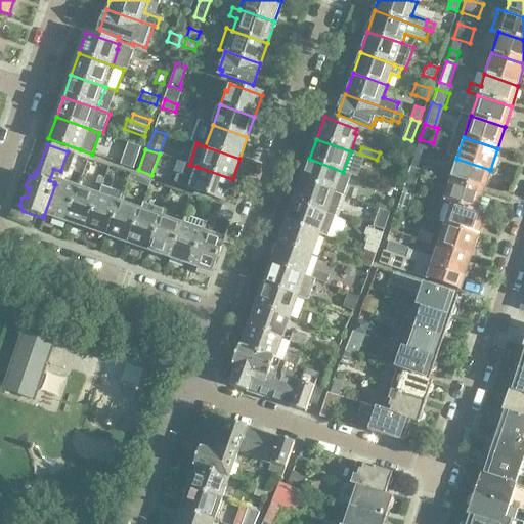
[(76,155),(68,151),(62,166),(71,169),(76,155)]
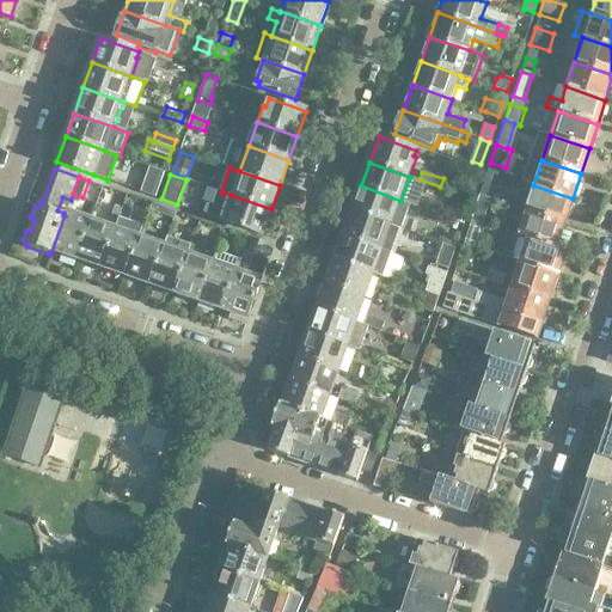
[(483,183),(481,194),(491,197),(495,187),(483,183)]
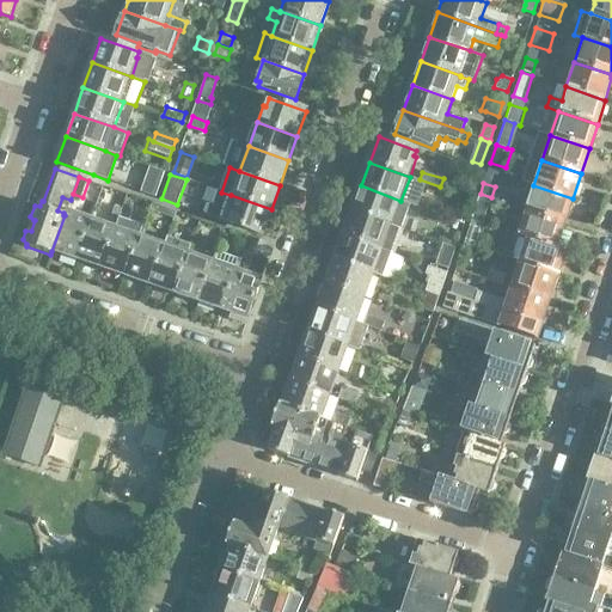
[(361,185),(352,210),(392,225),(401,201),(361,185)]
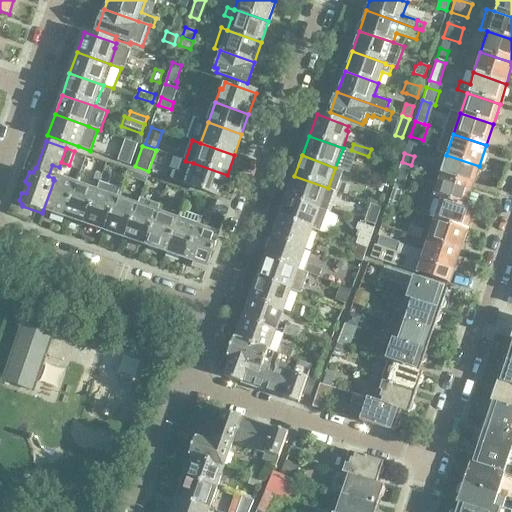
[(446,155),(440,175),(473,186),(479,166),(446,155)]
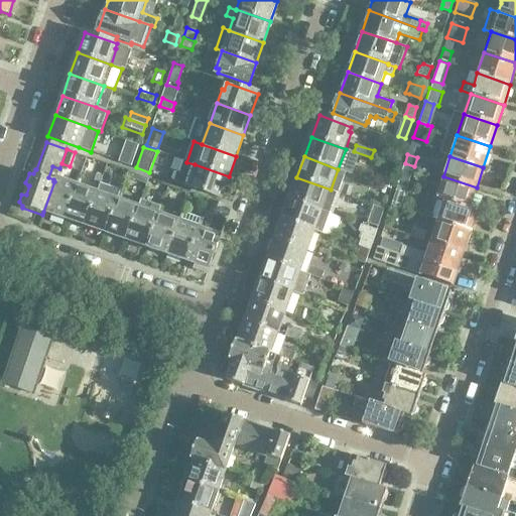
[(186,162),(185,161),(180,174),(177,173),(175,181),(222,198),(229,176),(195,164),(186,162)]
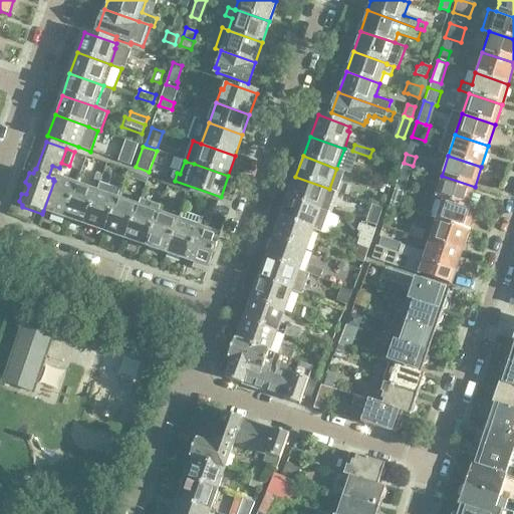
[(405,189),(412,167),(404,165),(397,187),(405,189)]
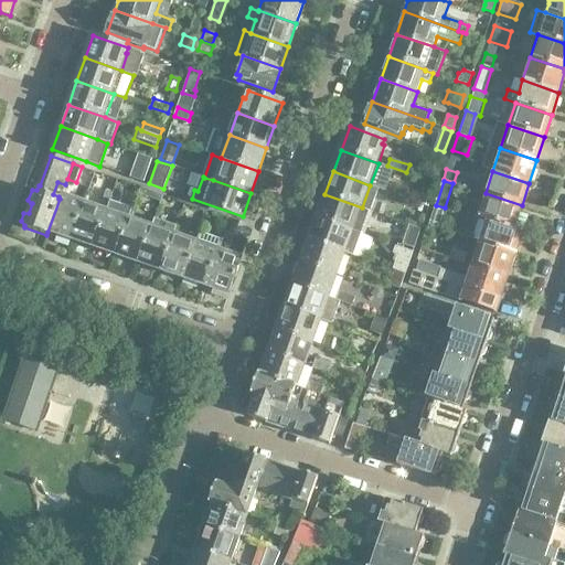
[(546,182),(544,190),(554,192),(556,185),(546,182)]
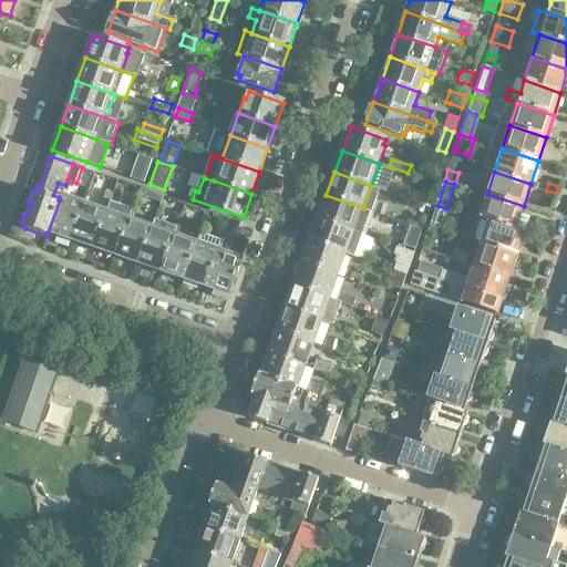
[(162,195),(140,187),(137,194),(160,202),(162,195)]
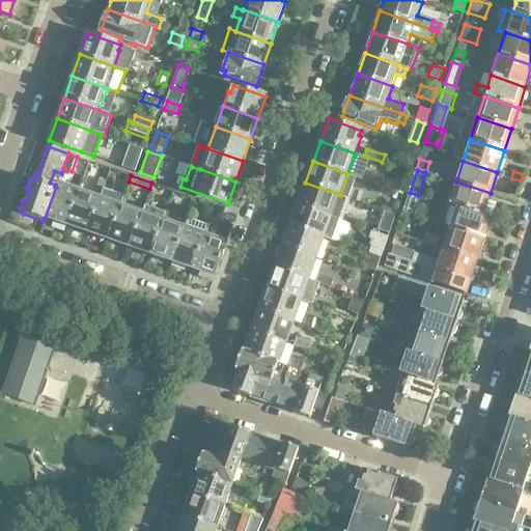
[(91,190),(101,193),(106,180),(96,177),(91,190)]
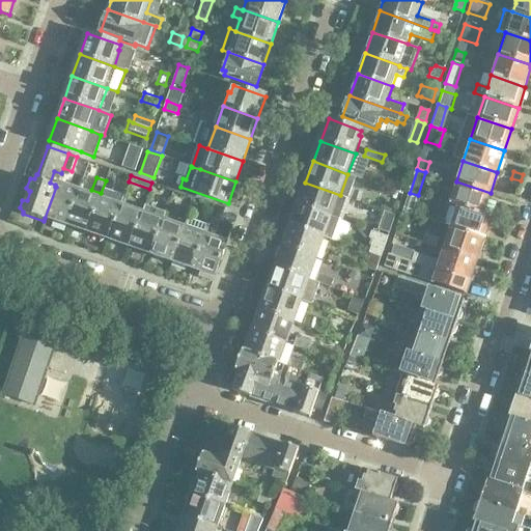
[(519,188),(521,180),(511,178),(509,185),(519,188)]
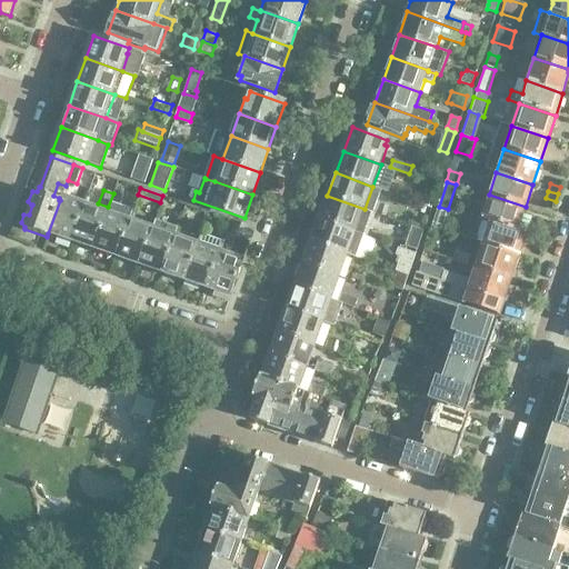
[(415,201),(431,207),(433,198),(417,192),(415,201)]
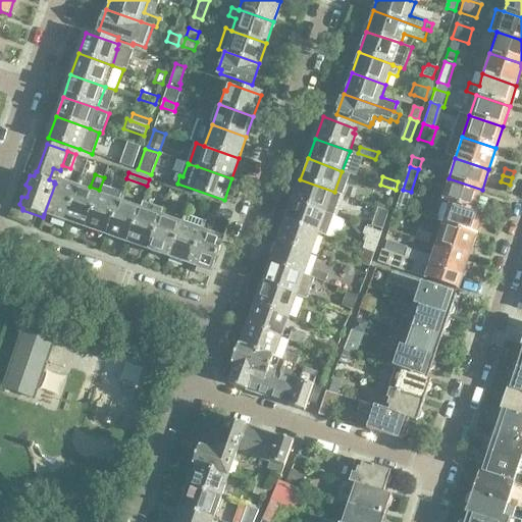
[(55,184),(44,214),(65,221),(77,186),(55,178),(54,181),(54,184),(55,184)]
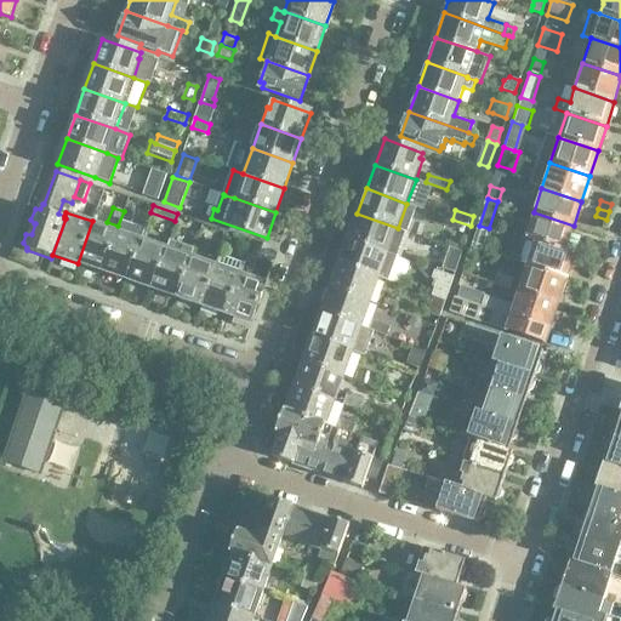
[(574,226),(534,212),(524,239),(534,241),(574,255),(580,238),(570,234),(574,226)]
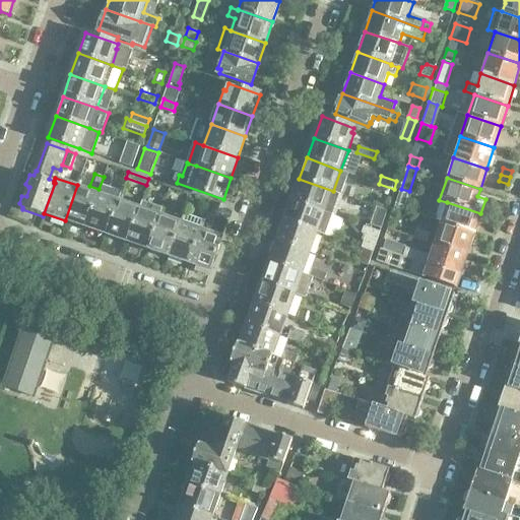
[(299,179),(291,199),(336,215),(343,195),(338,193),(333,191),(299,179)]
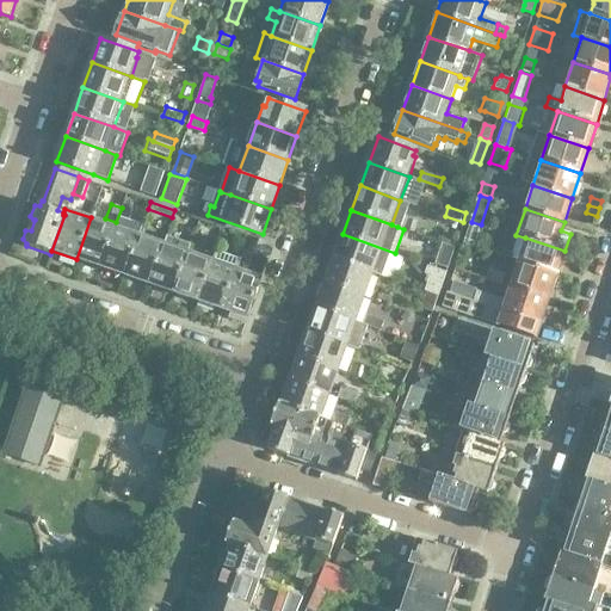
[(129,227),(140,230),(144,216),(134,213),(129,227)]
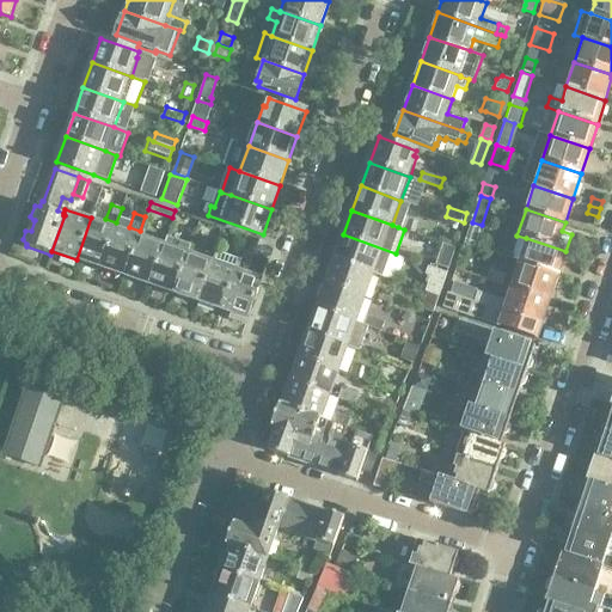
[(91,218),(77,259),(101,268),(115,226),(91,218)]
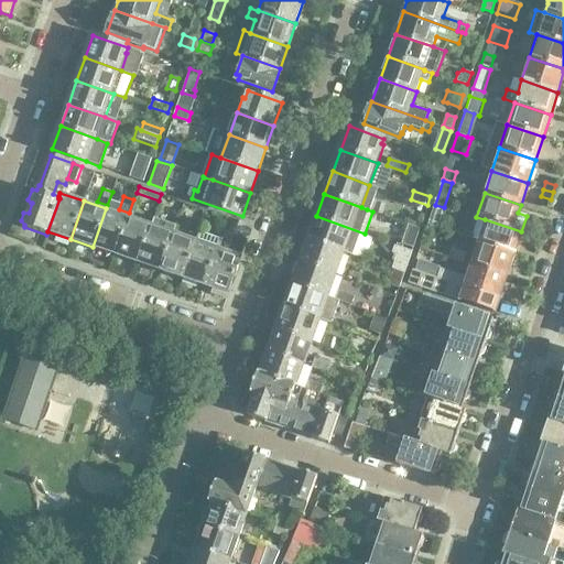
[(425,224),(435,227),(442,208),(432,205),(425,224)]
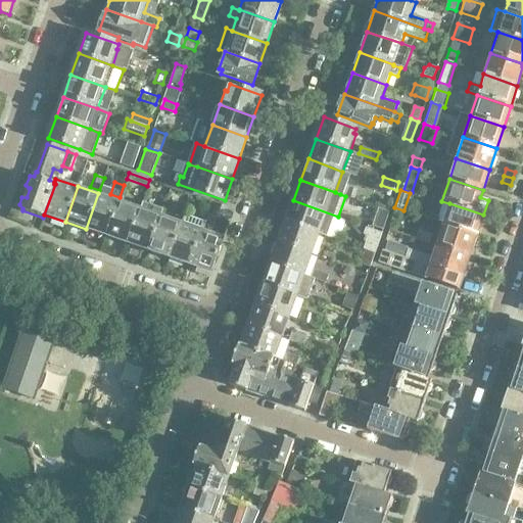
[(98,193),(86,229),(106,236),(119,200),(98,193)]
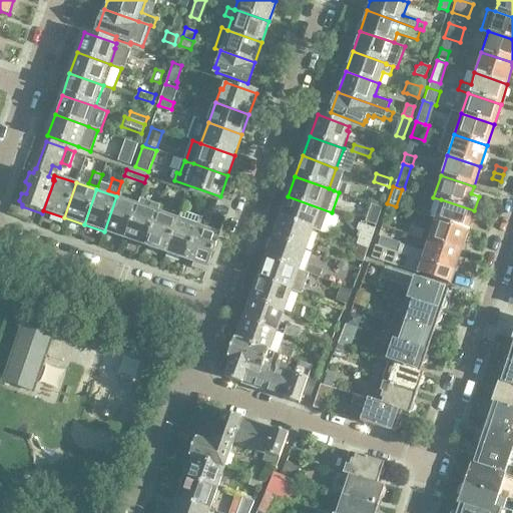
[(116,196),(104,231),(124,238),(137,204),(116,196)]
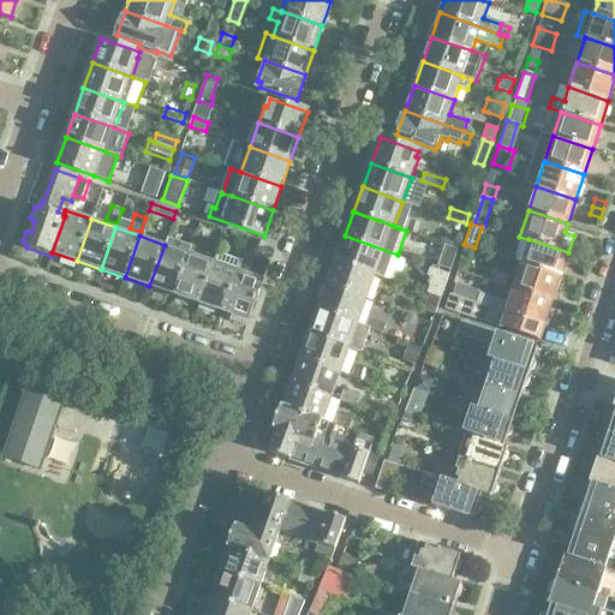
[(345,236),(335,261),(377,275),(389,279),(398,255),(345,236)]
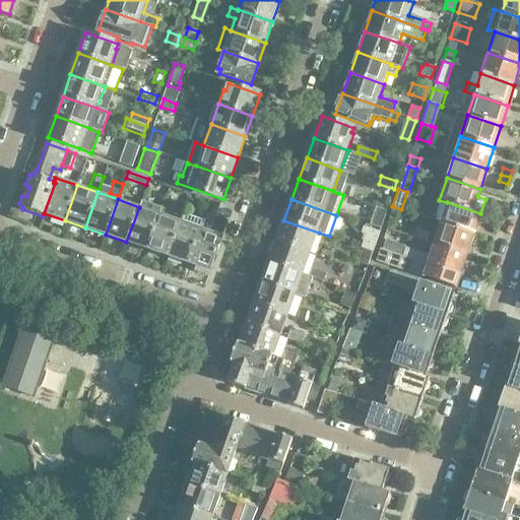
[(388,202),(378,199),(376,206),(386,209),(388,202)]
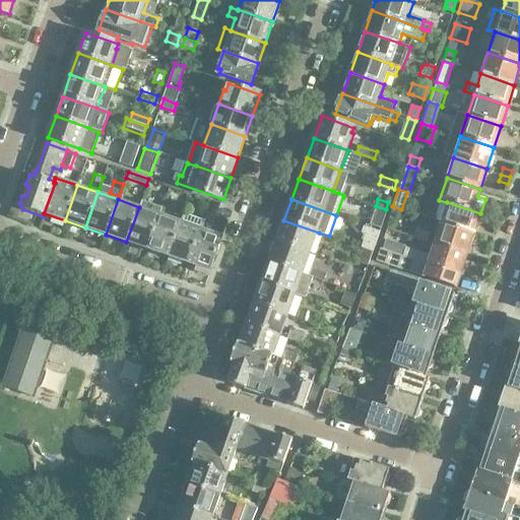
[(228,220),(232,208),(211,200),(207,211),(207,212),(228,220)]
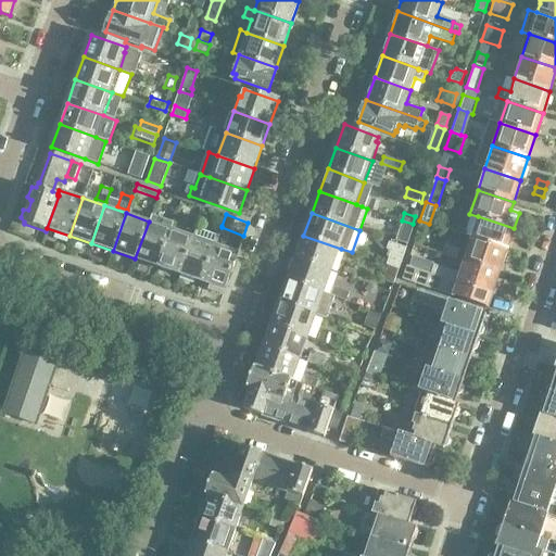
[(478,216),(471,238),(507,250),(514,228),(478,216)]
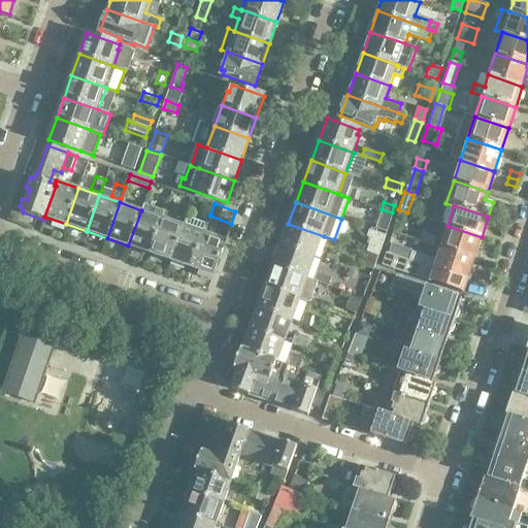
[(141,210),(128,245),(150,253),(163,218),(141,210)]
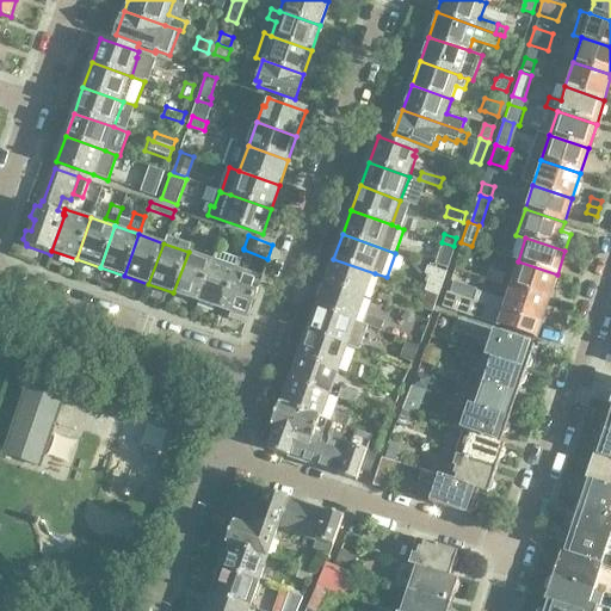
[(433,266),(446,271),(454,247),(440,244),(433,266)]
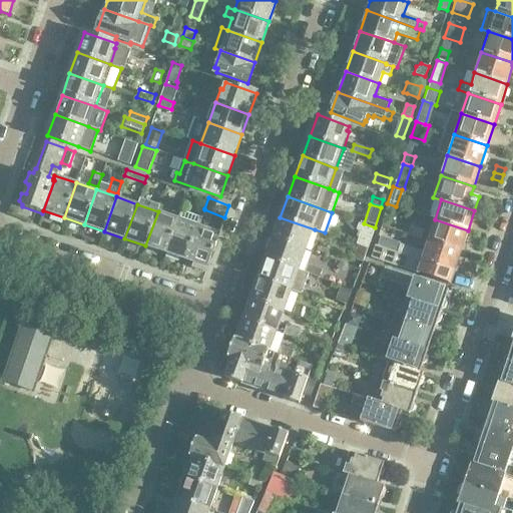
[(177,216),(180,208),(174,206),(172,214),(177,216)]
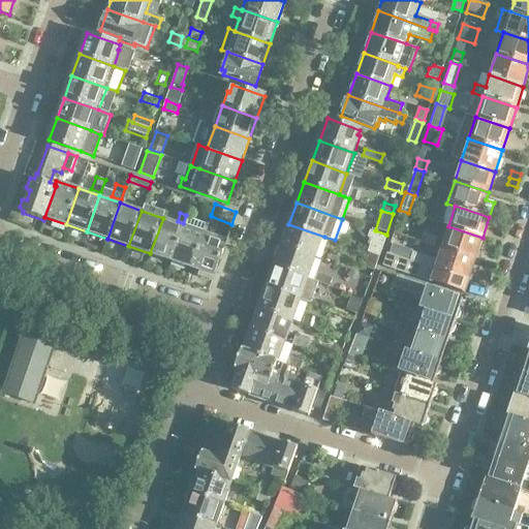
[(163,218),(150,253),(170,260),(183,225),(163,218)]
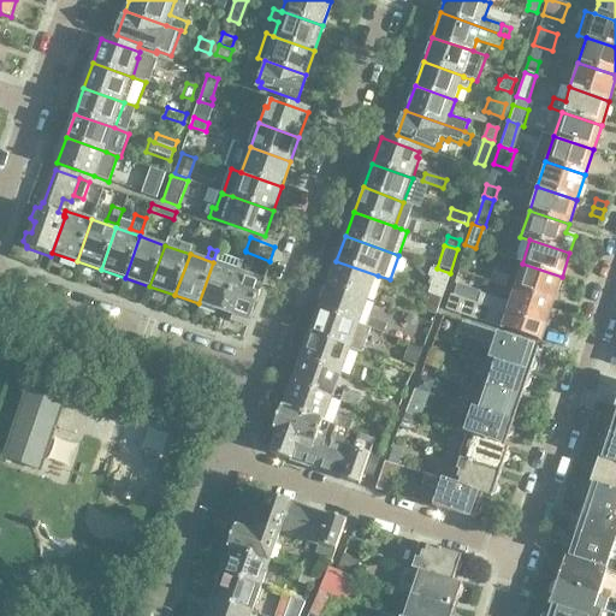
[(336,261),(327,285),(368,301),(378,276),(336,261)]
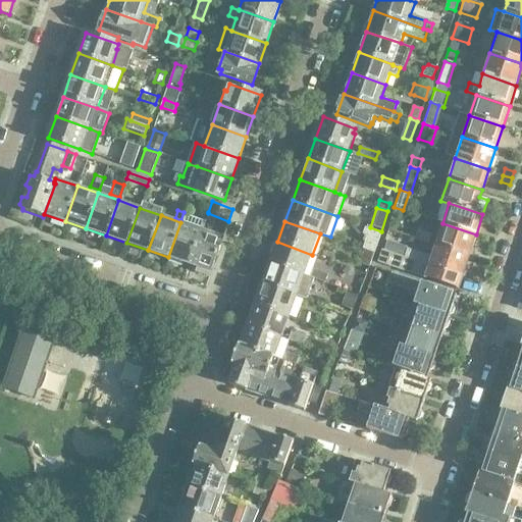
[(180,222),(168,257),(189,264),(201,231),(197,229),(197,228),(180,222)]
